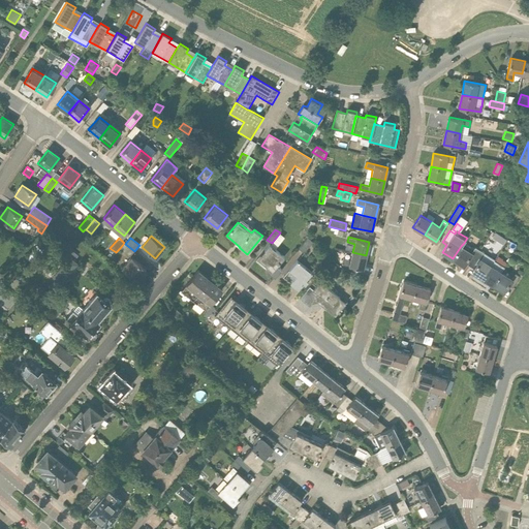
[(313,242),(308,238),(299,249),(304,253),(313,242)]
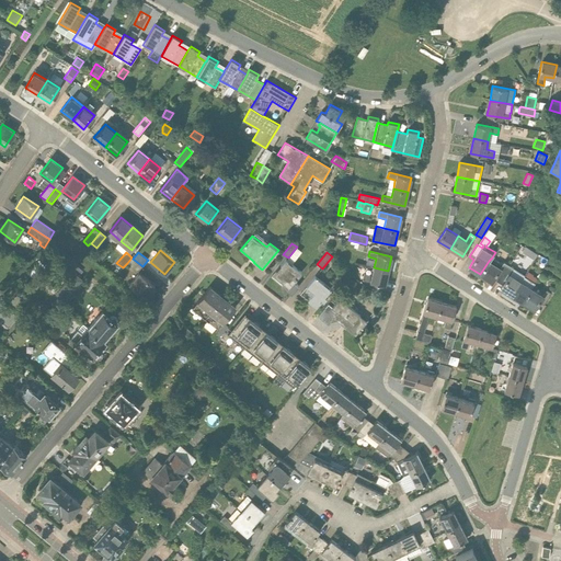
[(142,266),(133,259),(132,258),(127,263),(137,272),(142,266)]
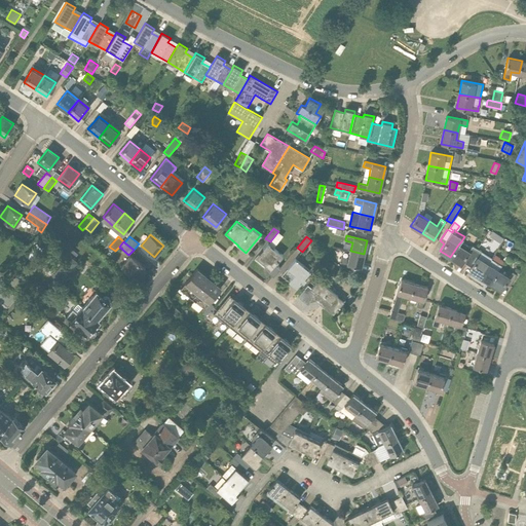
[(466,264),(470,260),(477,249),(473,246),(471,248),(461,241),(458,245),(450,257),(460,264),(462,262),(466,264)]
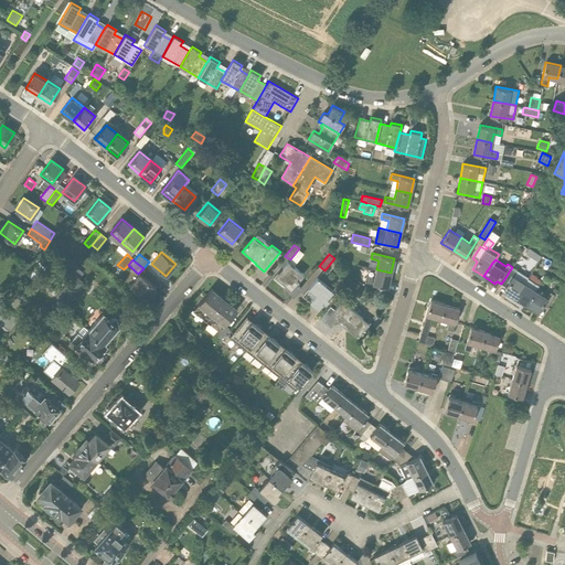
[(278,279),(291,290),(296,294),(301,288),(296,284),(304,275),(287,262),(283,267),(286,269),(278,279)]
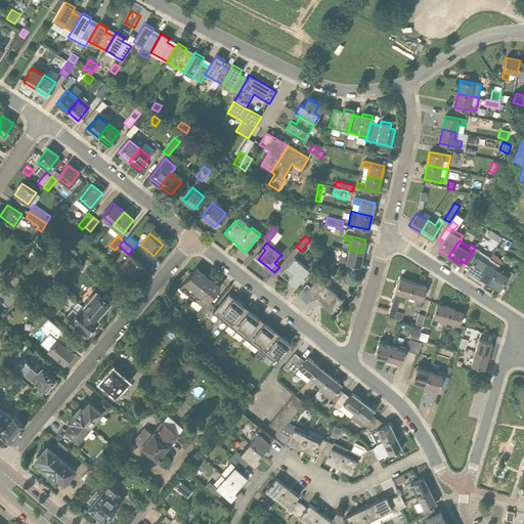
[(468,268),(478,275),(489,257),(479,251),(475,248),(468,259),(472,261),(468,268)]
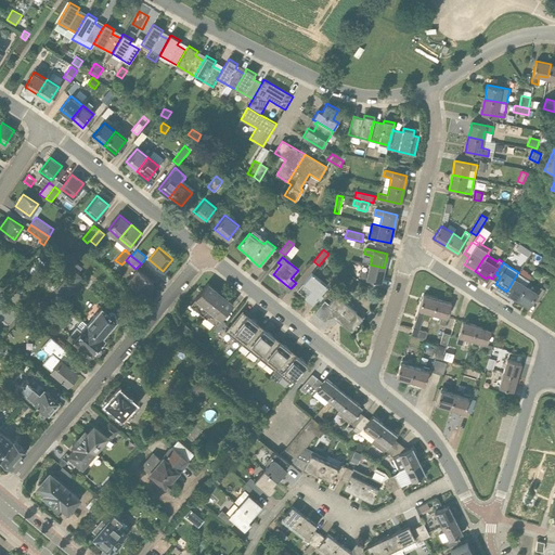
[(368,285),(379,288),(384,268),(370,265),(368,273),(360,271),(359,278),(370,280),(368,285)]
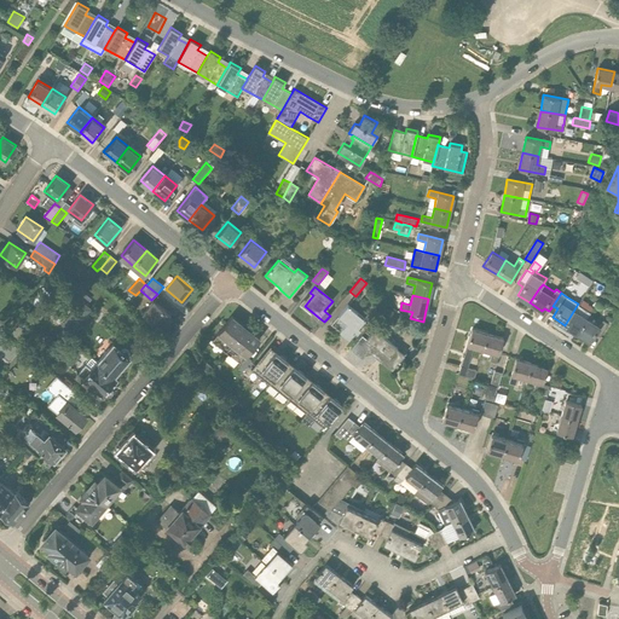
[(387,304),(382,299),(376,304),(381,308),(387,304)]
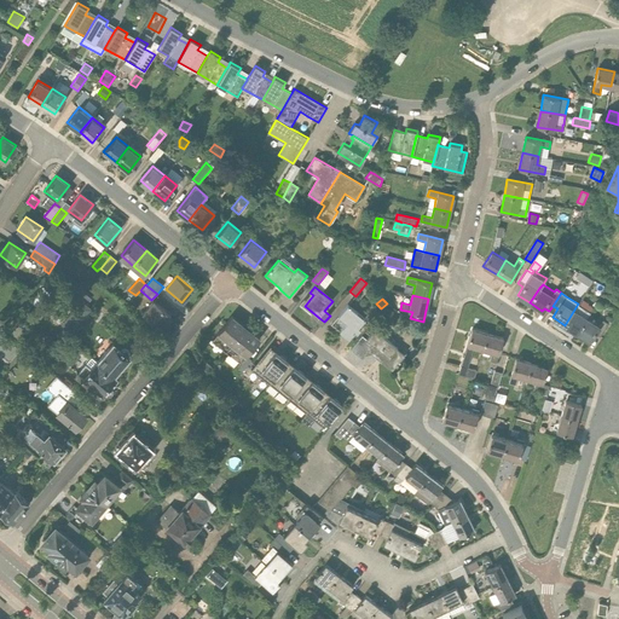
[(160,328),(171,316),(154,301),(144,313),(160,328)]
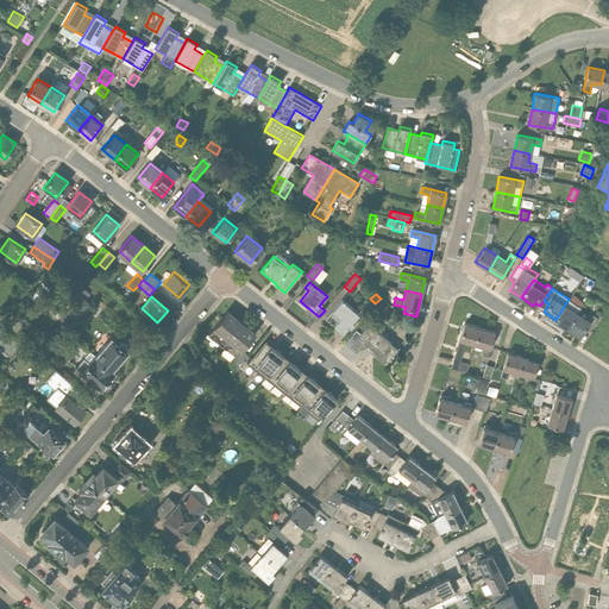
[(341,299),(326,319),(343,333),(359,313),(341,299)]
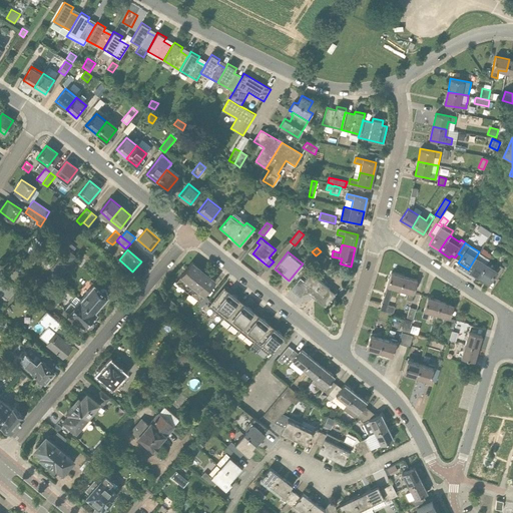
[(468,270),(478,276),(486,264),(489,259),(480,252),(480,251),(479,251),(468,270)]
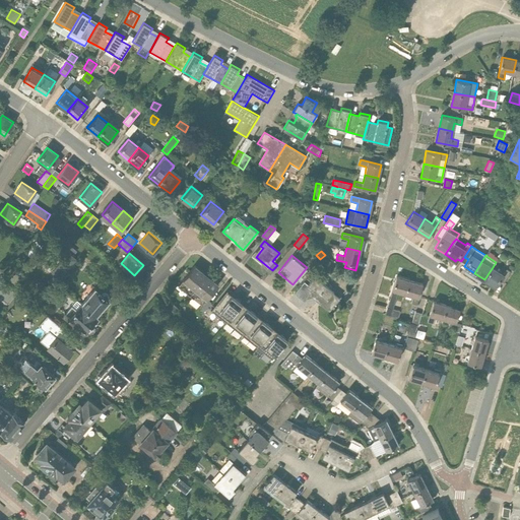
[(332,262),(328,259),(323,260),(322,265),(326,268),(330,267),(332,262)]
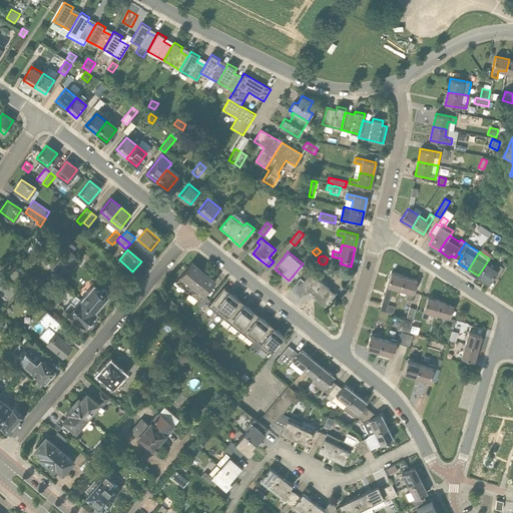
[(180,276),(175,283),(198,301),(193,307),(198,311),(208,298),(203,295),(214,281),(203,272),(191,262),(180,276)]
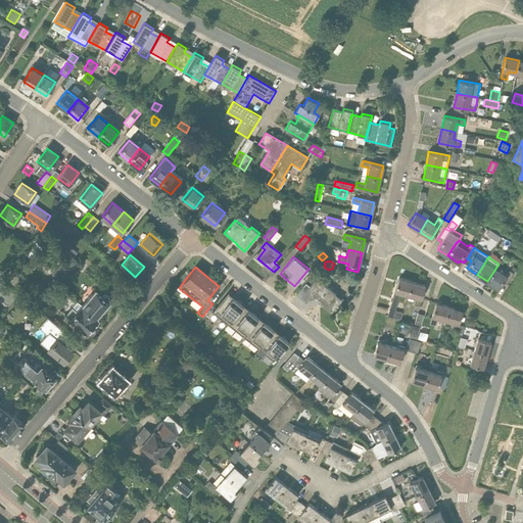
[(506,276),(495,269),(487,281),(497,288),(503,281),(507,284),(514,273),(509,270),(506,276)]
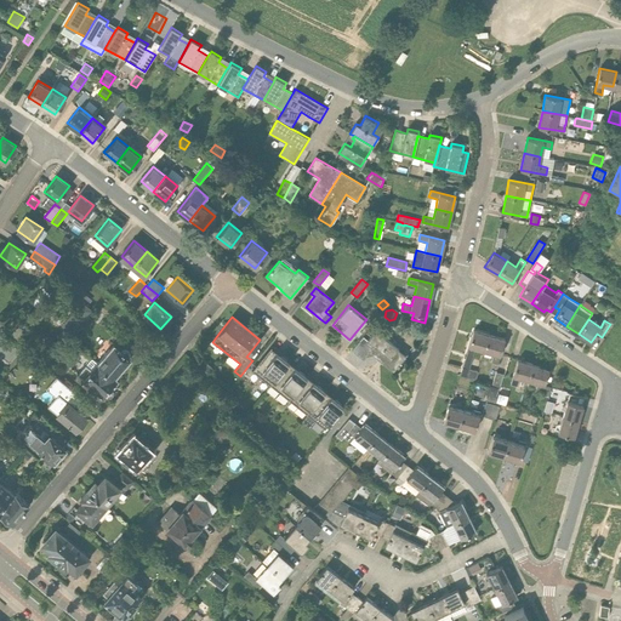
[(554,320),(552,324),(574,339),(576,335),(554,320)]
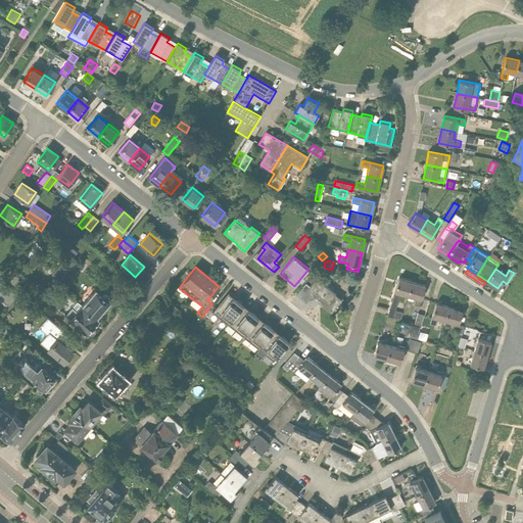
[(0,298),(9,305),(16,296),(18,294),(16,292),(14,294),(5,286),(6,285),(2,279),(0,276),(0,298)]
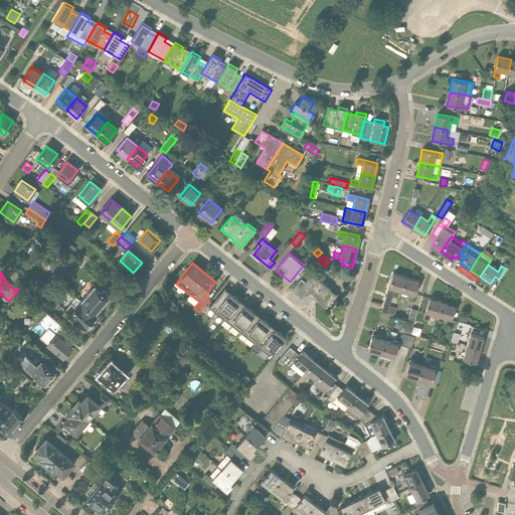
[(306,292),(326,308),(329,304),(330,305),(331,303),(330,302),(337,295),(330,290),(331,289),(312,273),(305,282),(301,279),(292,291),(301,298),(306,292)]
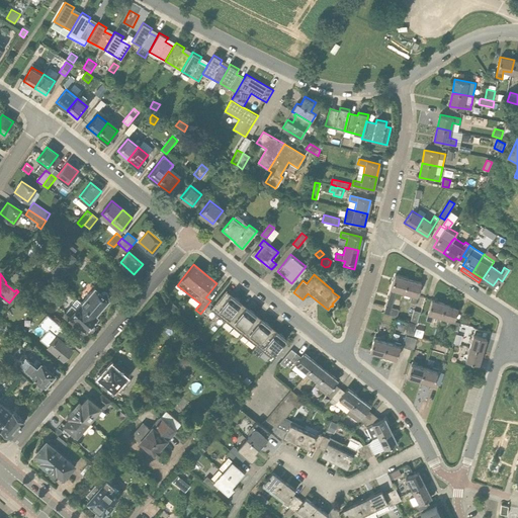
[(397,289),(404,292),(408,279),(395,275),(383,313),(397,317),(399,310),(391,307),(397,289)]
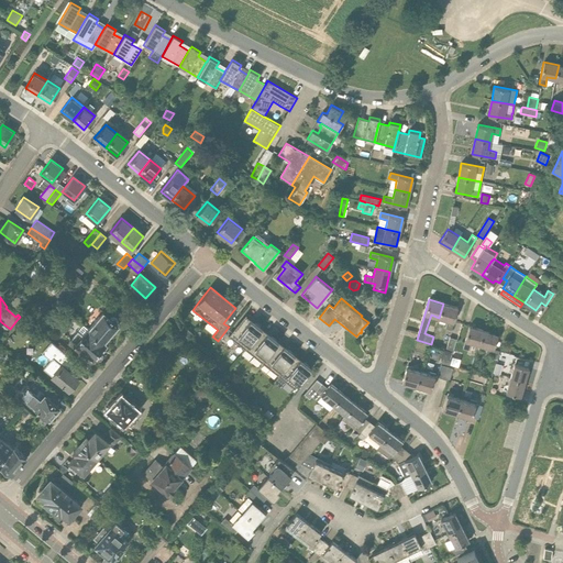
[(443,304),(439,318),(448,320),(445,328),(451,330),(457,308),(443,304)]
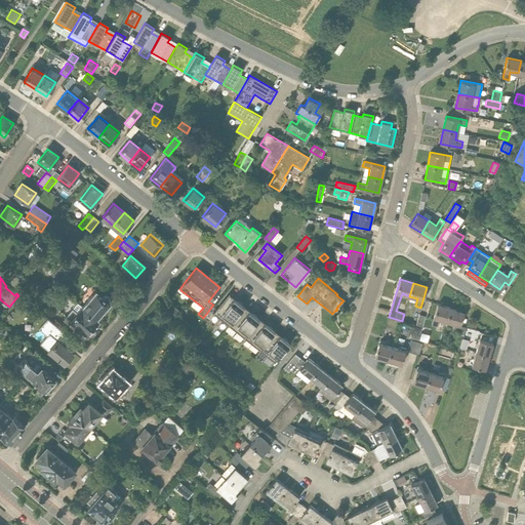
[(103,296),(96,291),(83,307),(97,319),(106,310),(111,304),(109,301),(110,301),(110,300),(110,299),(110,298),(110,297),(109,296),(108,295),(107,295),(106,295),(105,295),(104,295),(103,296)]
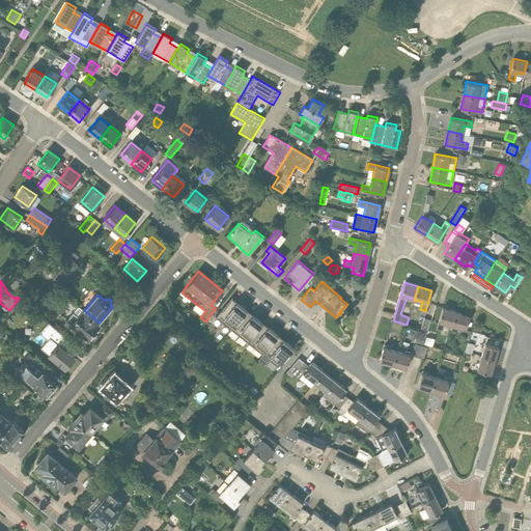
[(240,304),(231,298),(232,297),(231,296),(216,316),(231,330),(247,310),(248,309),(247,308),(247,309),(240,304)]
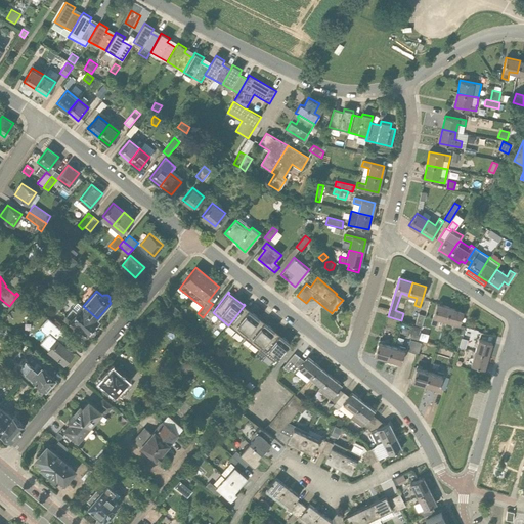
[(165,306),(173,313),(175,314),(179,310),(169,302),(165,306)]
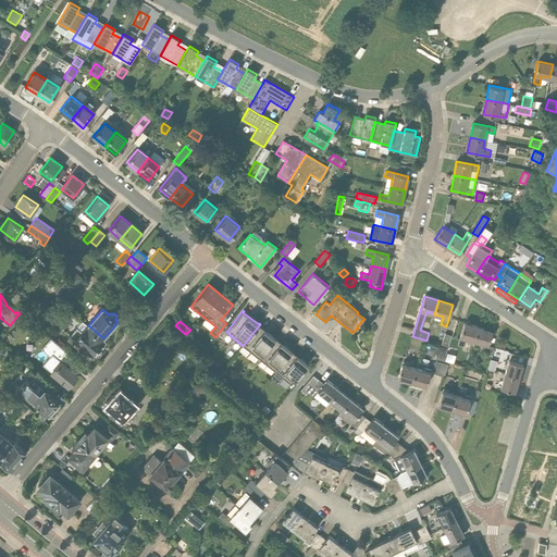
[(94,354),(95,355),(96,355),(97,355),(98,355),(99,355),(99,354),(100,354),(100,353),(101,353),(101,351),(101,350),(101,349),(100,348),(100,347),(106,341),(103,339),(103,338),(88,325),(87,326),(83,322),(70,336),(77,342),(76,343),(89,355),(91,356),(94,354)]
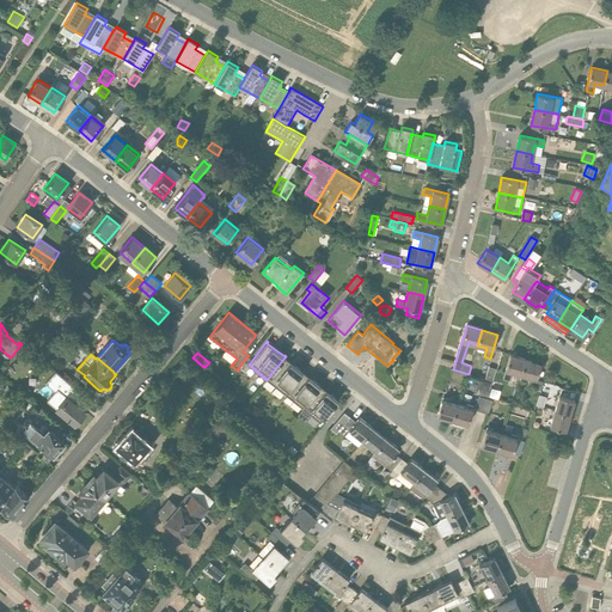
[(526,359),(510,354),(503,378),(509,380),(512,371),(521,374),(526,359)]
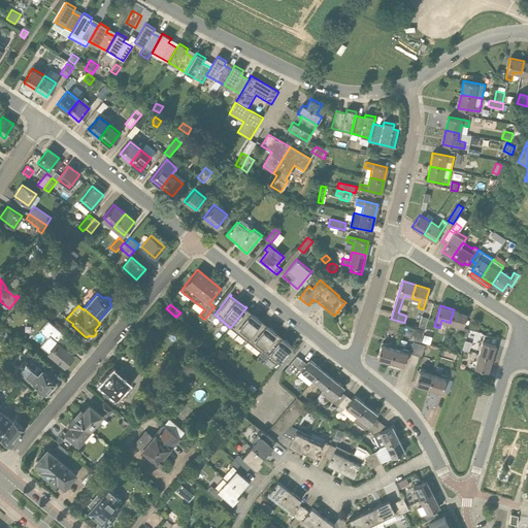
[(260,320),(254,315),(245,308),(230,328),(245,340),(261,321),(262,320),(261,319),(260,320)]
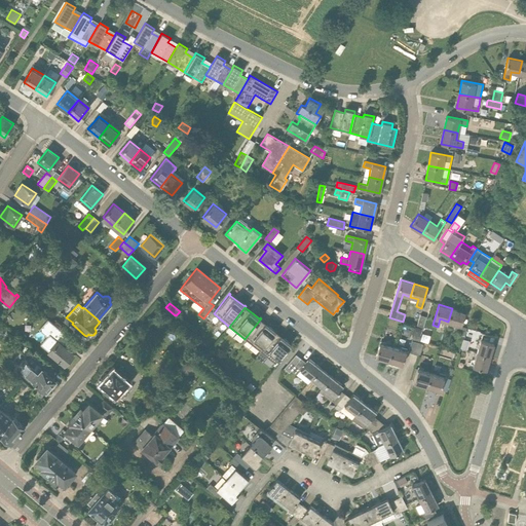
[(454,332),(459,333),(457,338),(462,340),(466,328),(461,326),(465,312),(452,308),(448,322),(456,324),(454,332)]
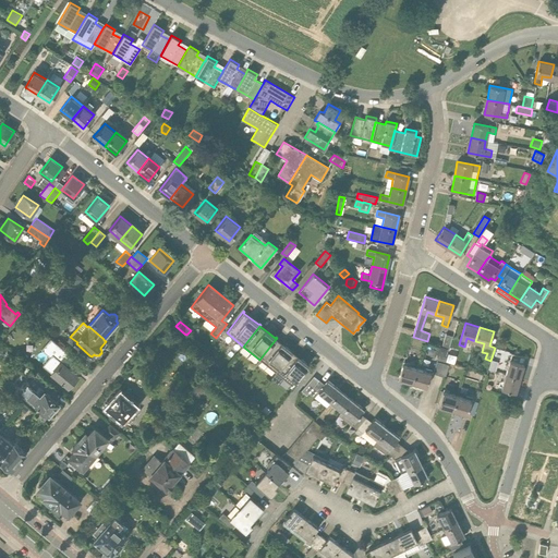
[(181,341),(185,336),(179,331),(176,336),(181,341)]
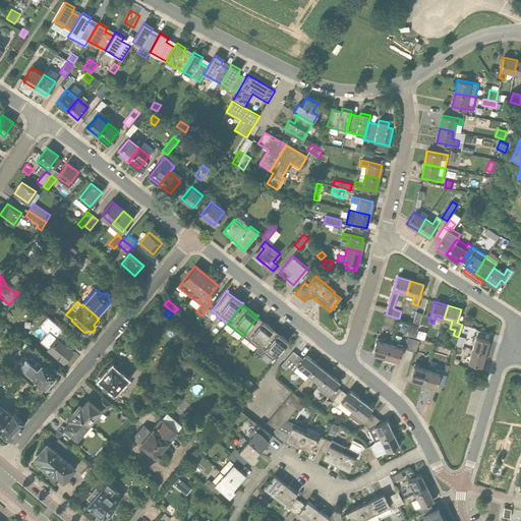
[(419,325),(422,313),(416,311),(412,323),(419,325)]
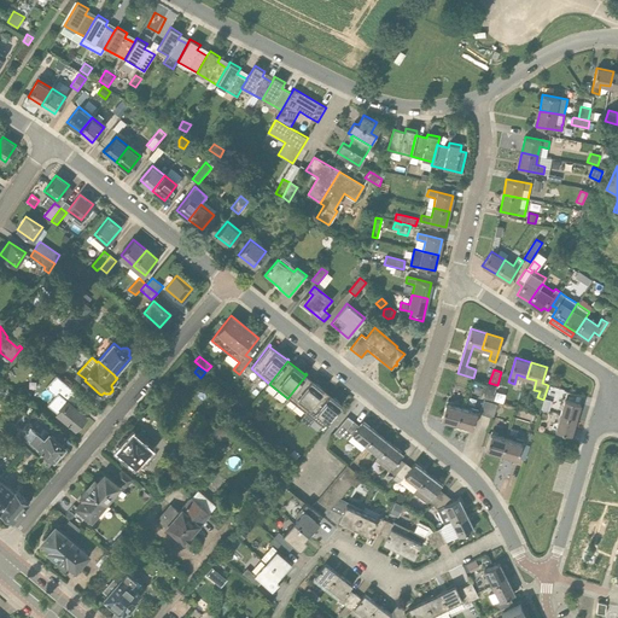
[(75,429),(86,415),(74,406),(81,396),(57,375),(46,389),(56,396),(47,406),(57,413),(75,429)]
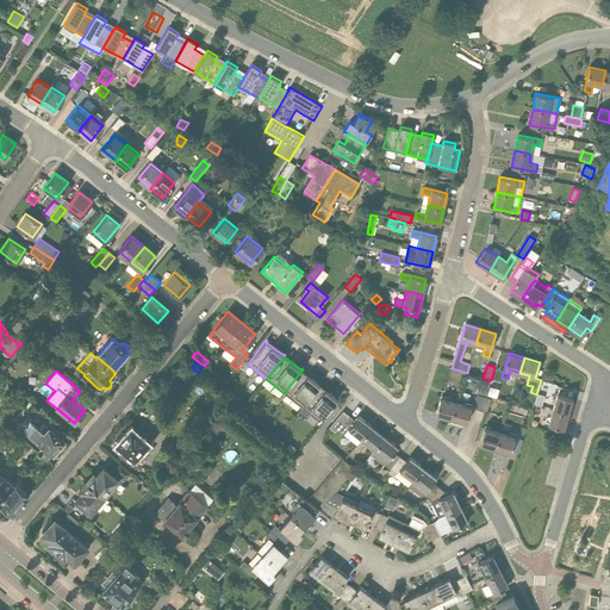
[(318,384),(311,378),(302,371),(284,393),(302,408),(319,385),(321,384),(319,383),(318,384)]
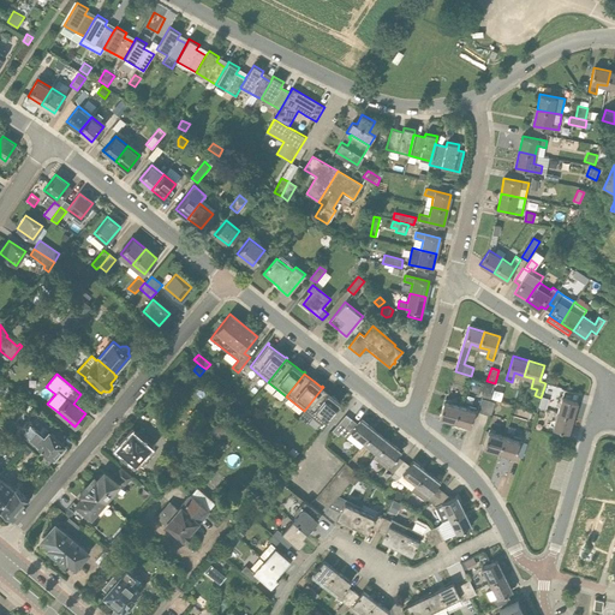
[(33,393),(27,387),(22,393),(28,399),(33,393)]
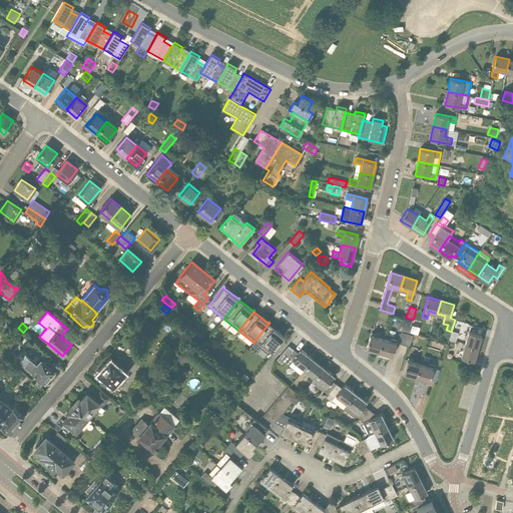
[(283,335),(277,330),(269,324),(253,343),(269,354),(285,335),(284,334),(283,335)]
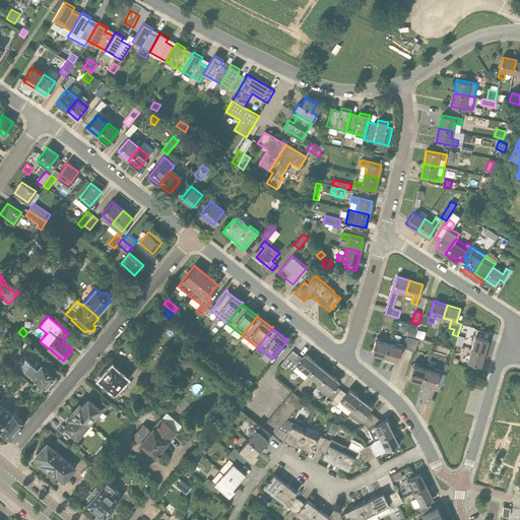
[(472,345),(484,349),(489,339),(488,339),(490,333),(476,329),(472,345)]
